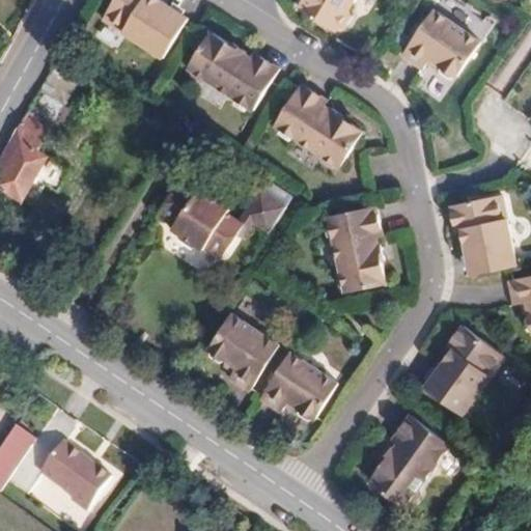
[(165,52),(191,14),(170,0),(113,0),(106,12),(165,52)]
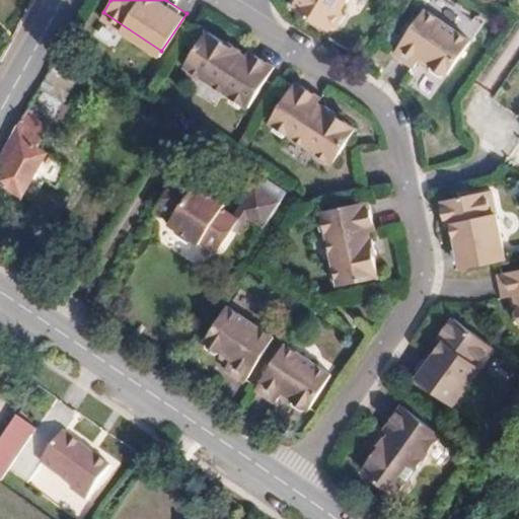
[(345,15),(354,0),(304,0),(299,8),(335,31),(340,25),(343,28),(347,22),(345,15)]
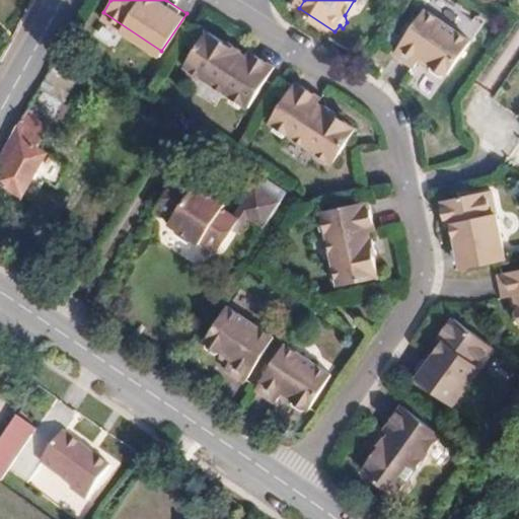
[(447,75),(470,40),(426,9),(396,53),(414,66),(417,61),(422,54),(434,63),(434,71),(440,76),(447,75)]
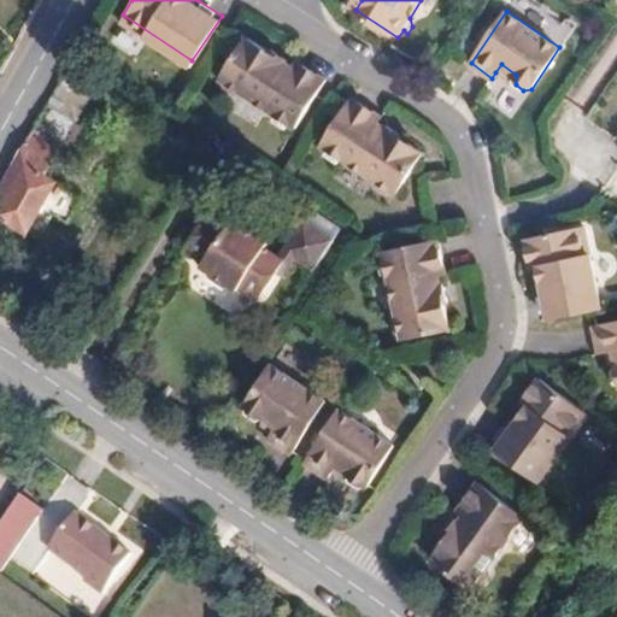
[(294,129),(329,78),(298,58),(291,69),(283,63),(287,58),(269,46),(265,52),(246,39),(218,77),(223,82),(224,92),(231,98),(240,94),(294,129)]
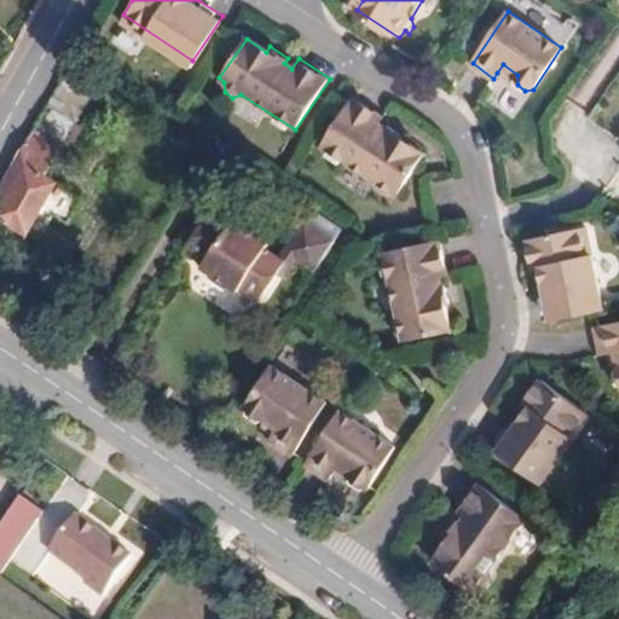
[(512,84),(518,75),(503,64),(497,73),(512,84)]
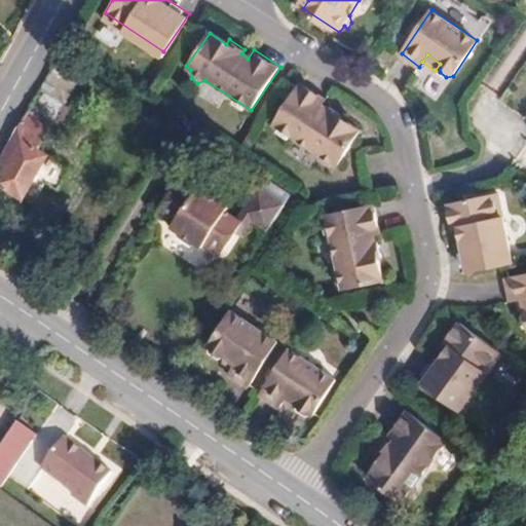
[(337,166),(360,134),(342,121),(346,116),(332,106),(328,111),(321,106),(326,98),(302,81),(273,124),(316,153),(317,162),(324,166),(332,163),(337,166)]
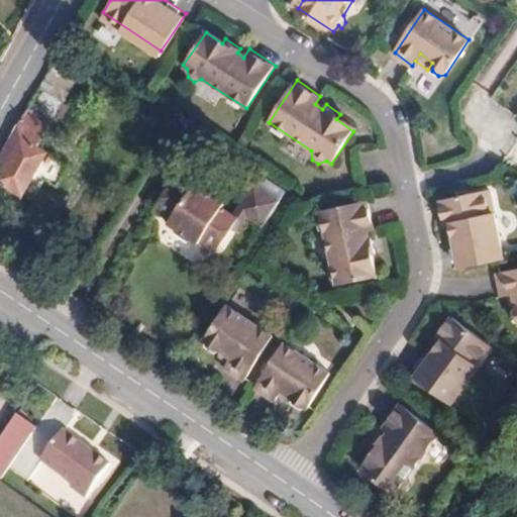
[(44,152),(37,147),(50,124),(25,109),(0,157),(0,180),(20,194),(44,152)]
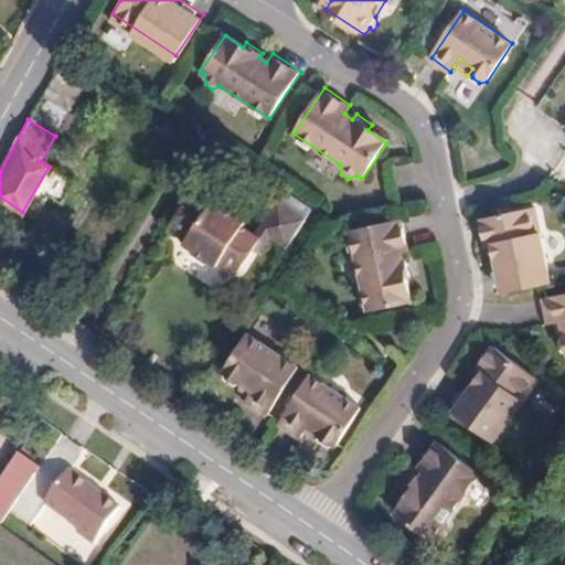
[(36,221),(62,177),(49,167),(22,212),(36,221)]
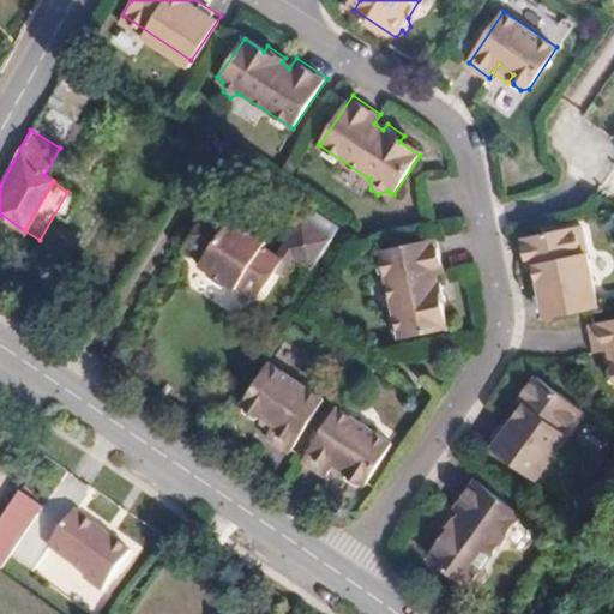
[(272,264),(280,253),(272,248),(262,241),(265,235),(228,211),(224,217),(205,204),(179,244),(198,257),(194,262),(199,264),(200,275),(216,284),(226,280),(233,286),(236,281),(254,292),(272,264)]
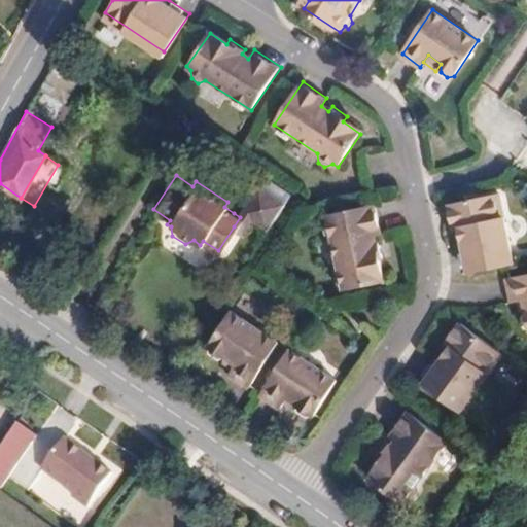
[(272,229),(289,203),(255,181),(234,213),(240,217),(234,226),(239,230),(250,213),(272,229)]
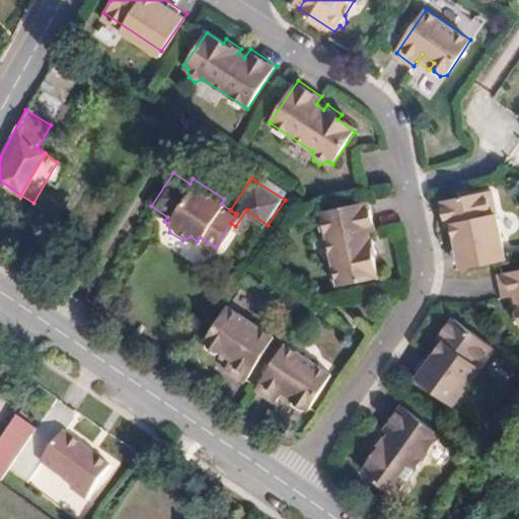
[(505,261),(489,188),(440,198),(445,227),(451,226),(459,271),(505,261)]
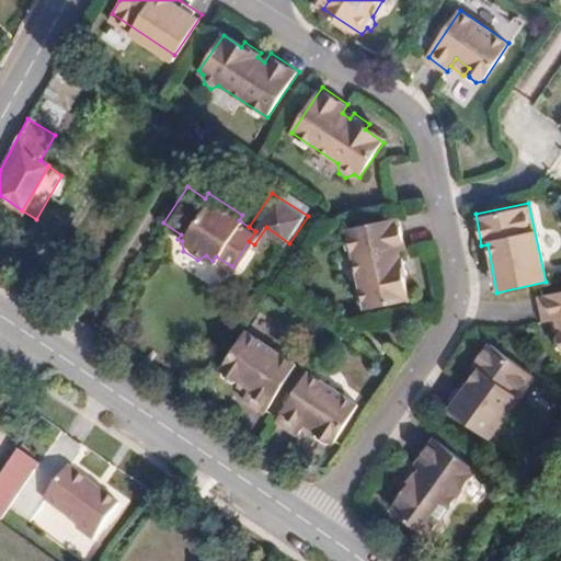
[(403,300),(399,276),(404,275),(401,260),(397,261),(395,249),(407,247),(400,215),(344,227),(354,285),(350,290),(351,299),(357,304),(358,309),(403,300)]
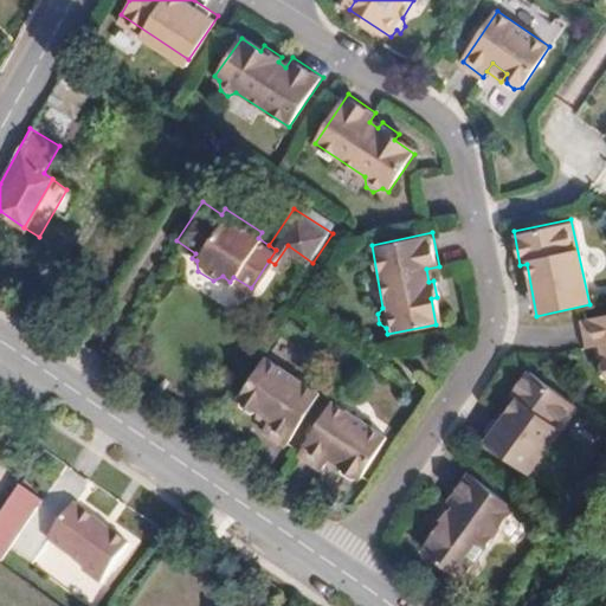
[(605,313),(582,317),(587,343),(592,342),(604,340),(605,355),(605,358),(599,367),(600,376),(605,378),(605,313)]
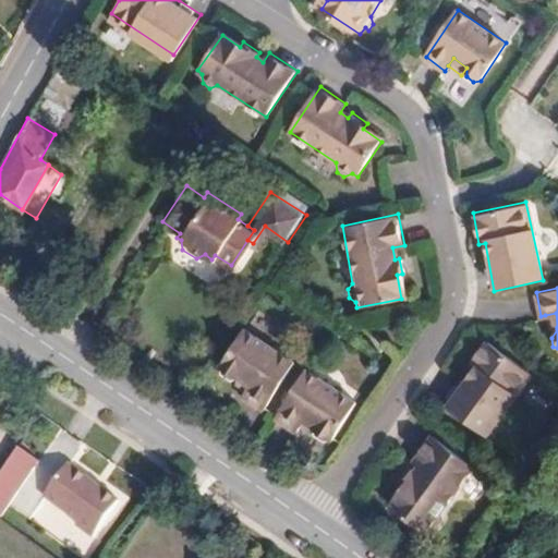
[(557,329),(557,327),(556,313),(545,315),(548,331),(557,329)]
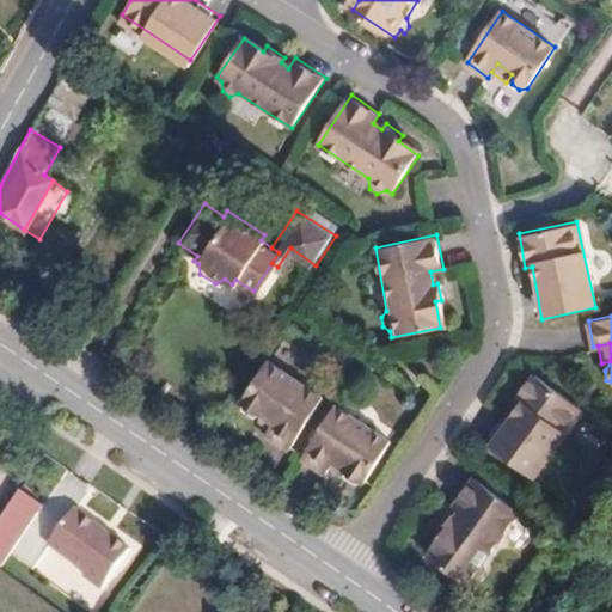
[(299,435),(335,383),(281,347),(255,385),(255,393),(261,398),(270,393),(286,404),(280,412),(275,420),(299,435)]
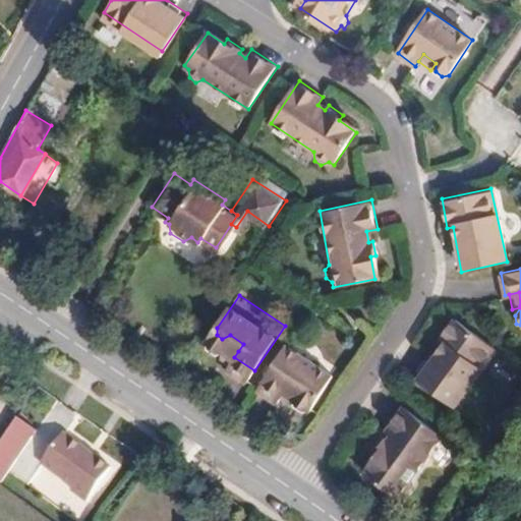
[(455,402),(496,348),(453,315),(439,336),(445,340),(419,374),(455,402)]
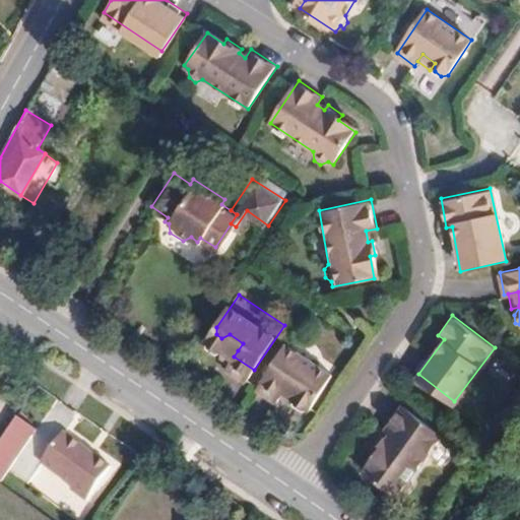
[(317,396),(340,362),(294,331),(263,375),(281,388),(285,382),(291,374),(304,383),(303,393),(310,398),(317,396)]
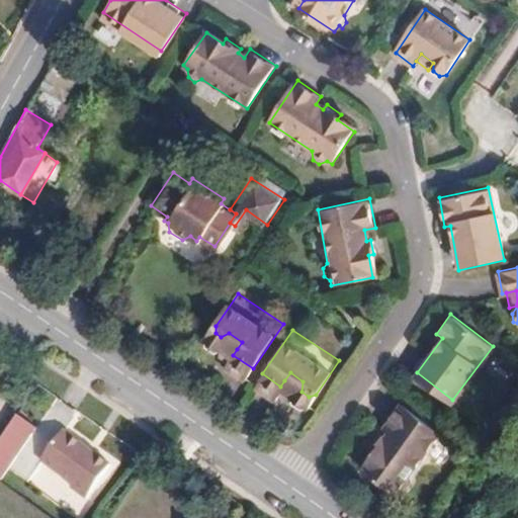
[(242,342),(229,333),(224,340),(237,349),(242,342)]
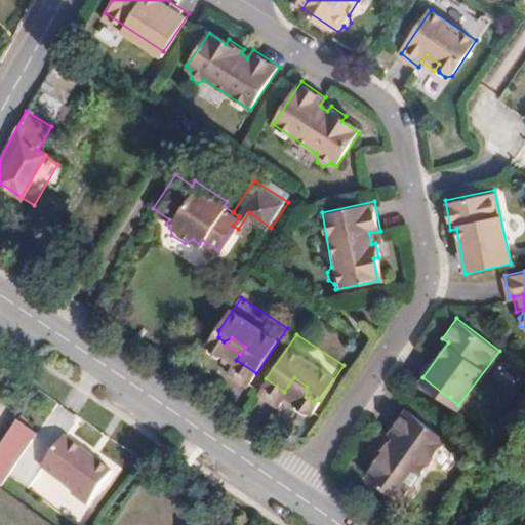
[(307,387),(294,377),(288,386),(301,395),(307,387)]
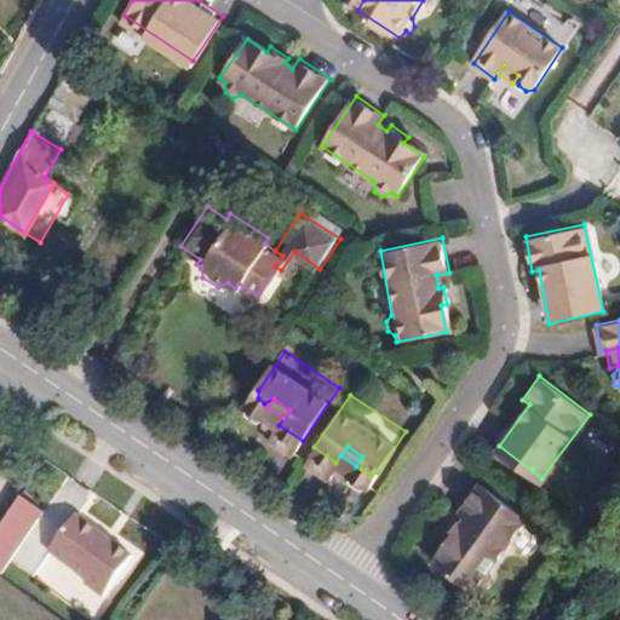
[(497,564),(532,517),(482,478),(460,509),(470,517),(465,524),(460,521),(448,537),(453,540),(440,558),(478,589),(481,586),(491,585),(497,577),(497,564)]
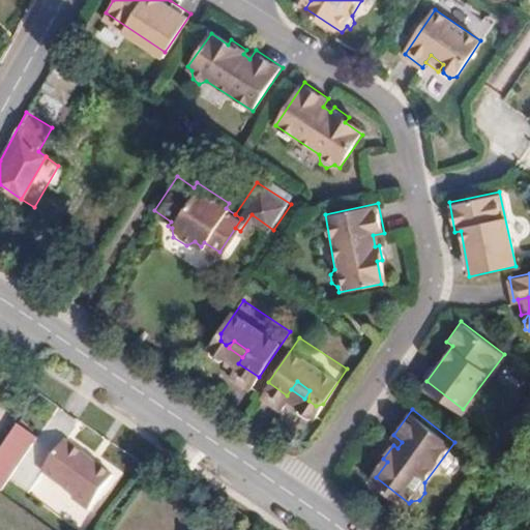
[(0,486),(43,424),(25,410),(0,445),(0,486)]
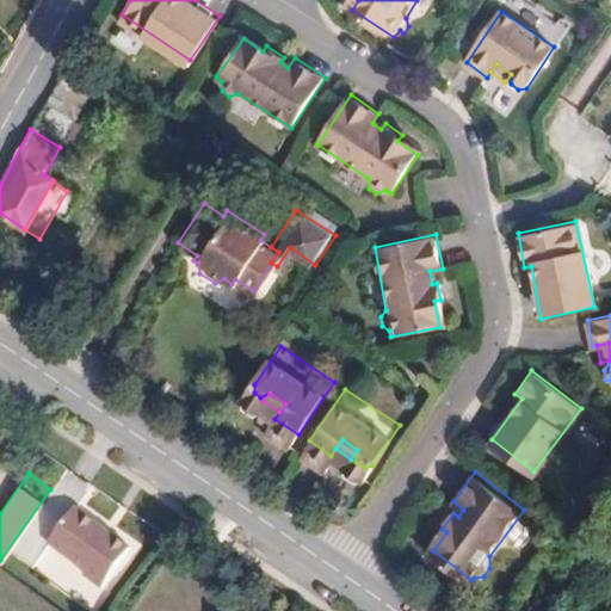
[(98,586),(128,547),(72,505),(44,541),(82,568),(79,572),(98,586)]
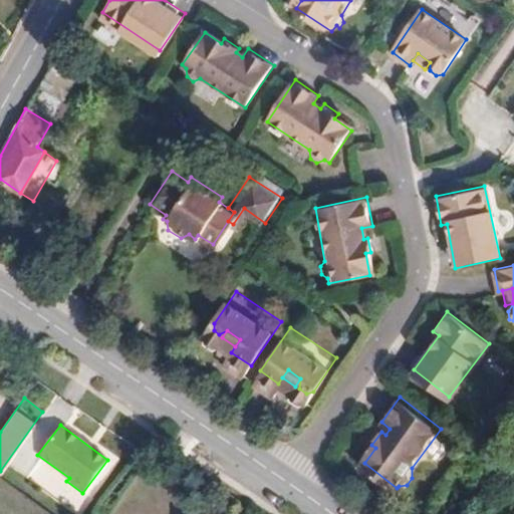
All buildings are outlined.
